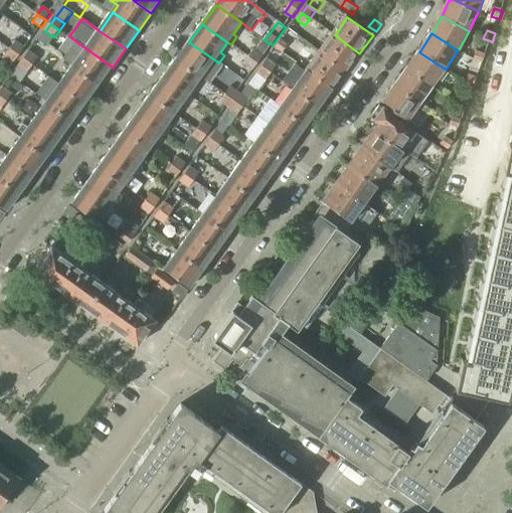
[(335,35),(322,52),(347,70),(359,53),(335,35)]
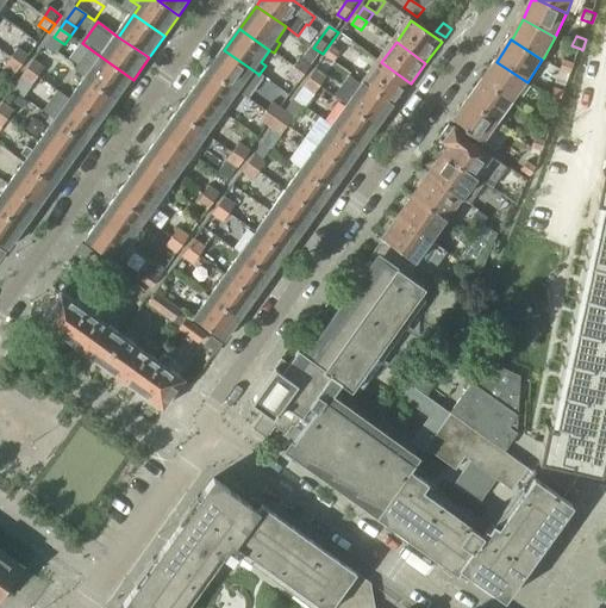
[(301,60),(295,68),(307,76),(323,54),(313,48),(304,61),(301,60)]
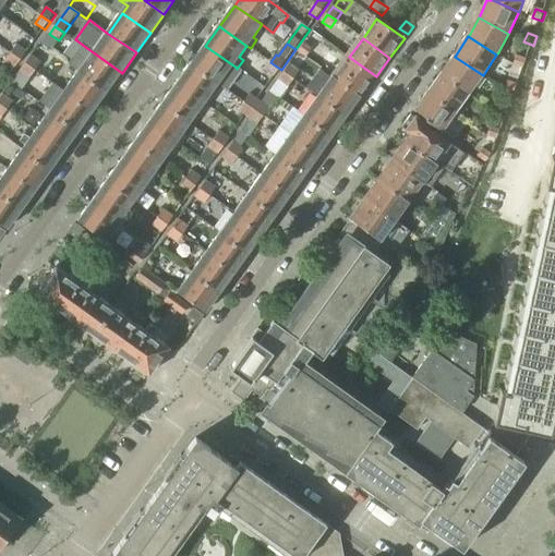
[(17,46),(12,53),(23,61),(28,53),(17,46)]
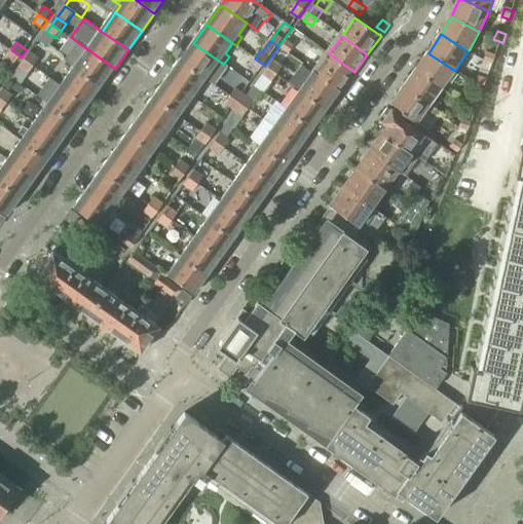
[(75,68),(75,69),(102,87),(115,69),(79,43),(66,62),(75,68)]
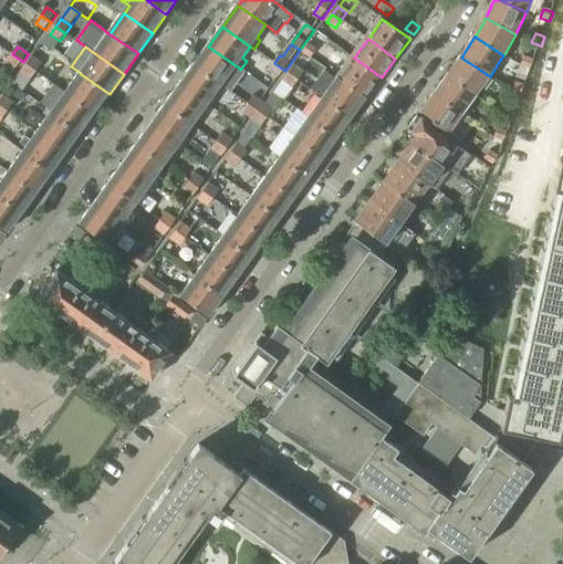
[(208,47),(195,66),(222,85),(231,73),(235,76),(240,69),(208,47)]
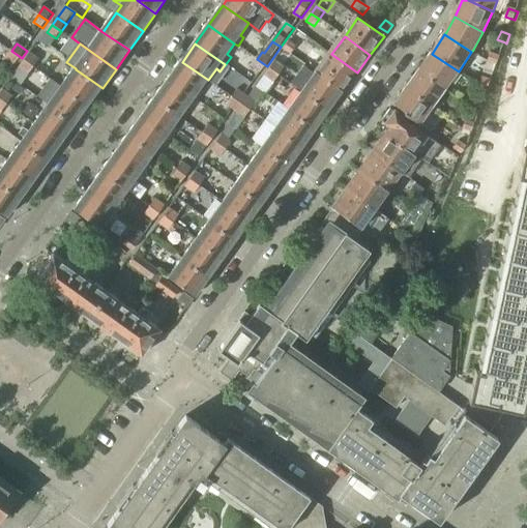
[(297,49),(290,44),(285,51),(291,56),(297,49)]
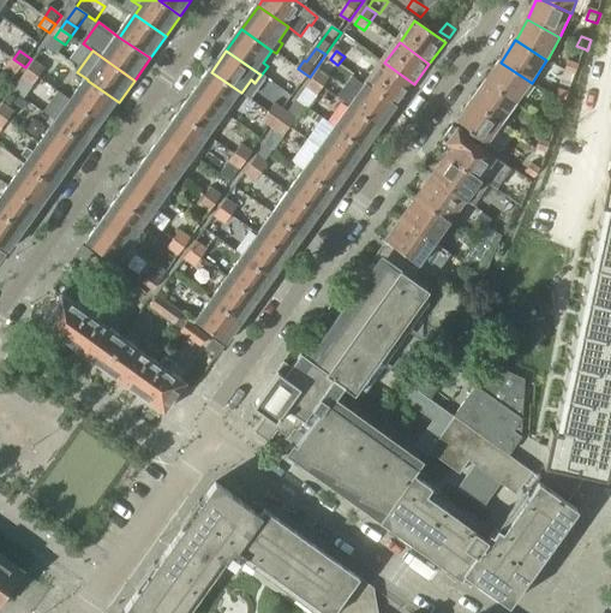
[(25,67),(13,59),(7,67),(19,76),(25,67)]
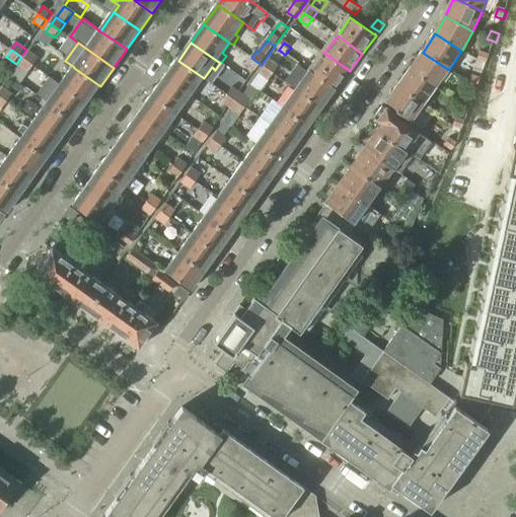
[(30,53),(25,60),(34,67),(40,60),(30,53)]
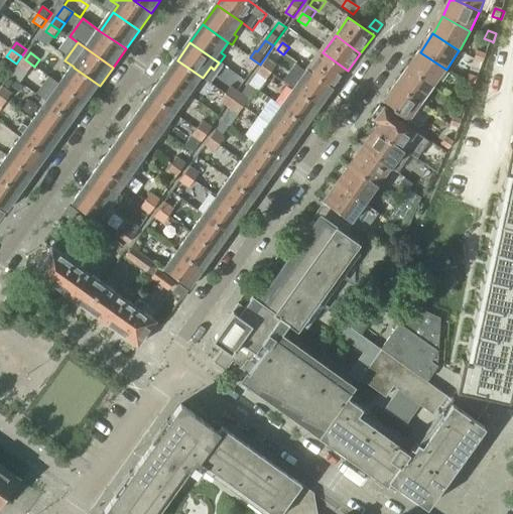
[(323,52),(308,73),(335,90),(348,71),(323,52)]
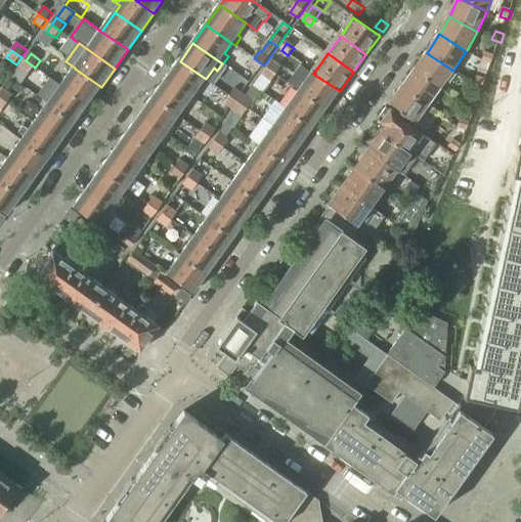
[(420,64),(417,69),(441,88),(453,71),(427,53),(420,64)]
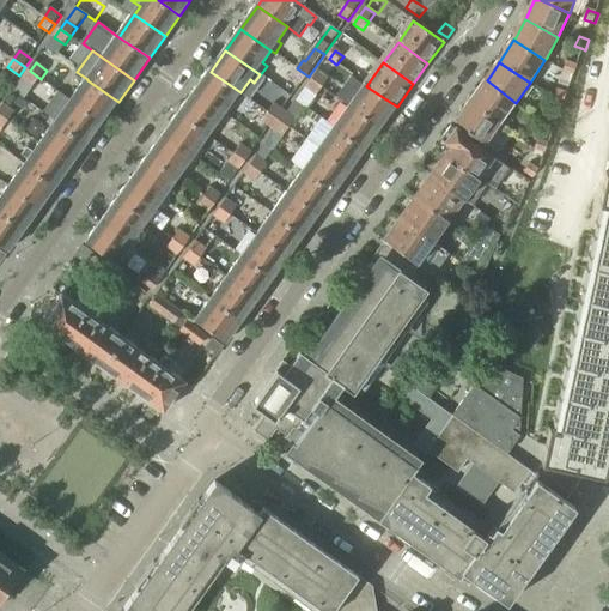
[(565,72),(576,76),(579,66),(568,62),(565,72)]
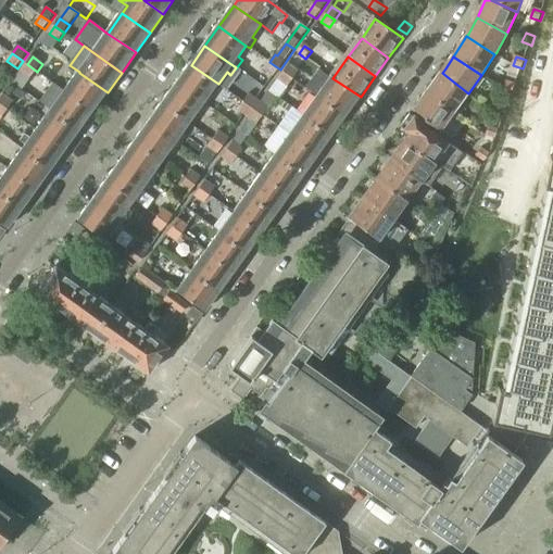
[(280,70),(269,62),(264,70),(275,77),(280,70)]
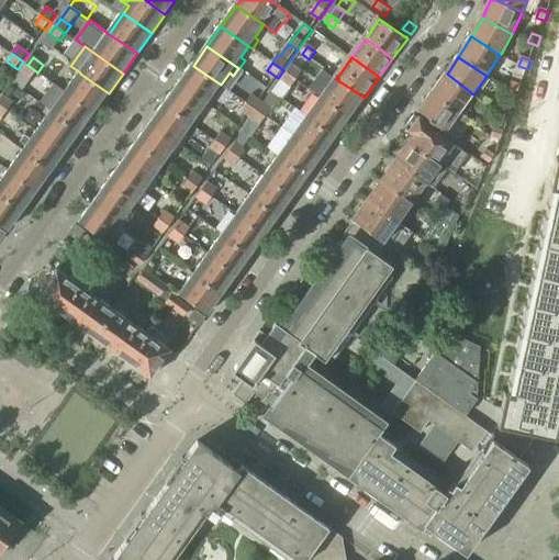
[(28,65),(22,73),(21,73),(18,79),(13,85),(23,92),(31,84),(33,80),(32,80),(37,73),(28,65)]
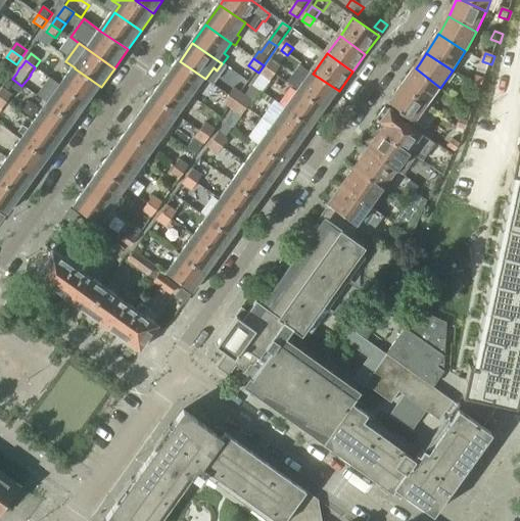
[(167,79),(195,100),(201,92),(198,89),(205,79),(180,61),(167,79)]
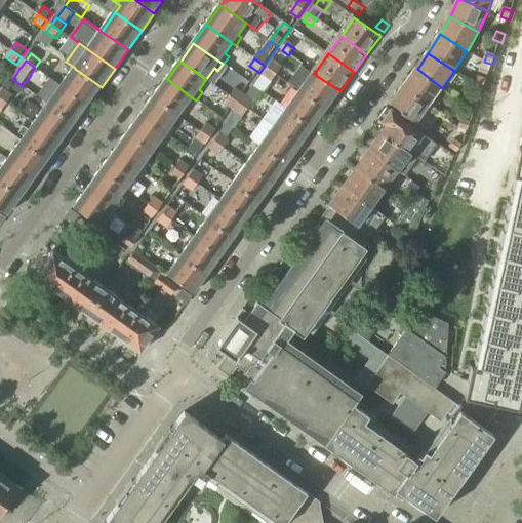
[(273,62),(268,69),(277,76),(283,69),(273,62)]
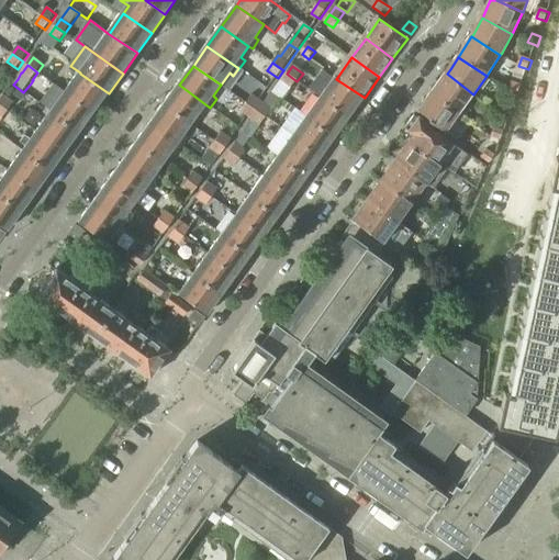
[(80,74),(66,92),(94,112),(109,93),(80,74)]
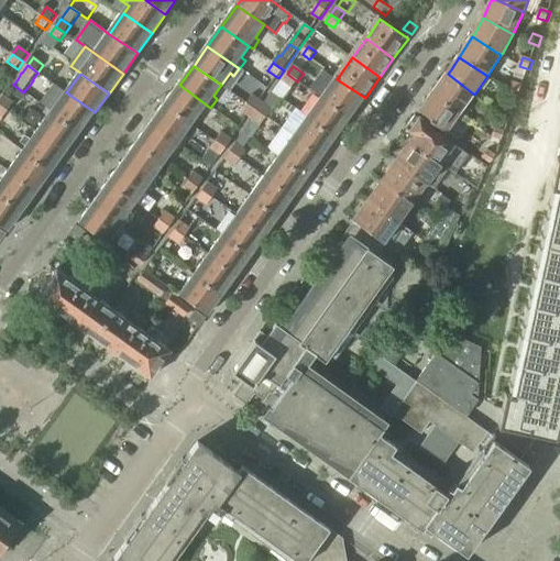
[(287,74),(282,81),(293,88),(297,81),(287,74)]
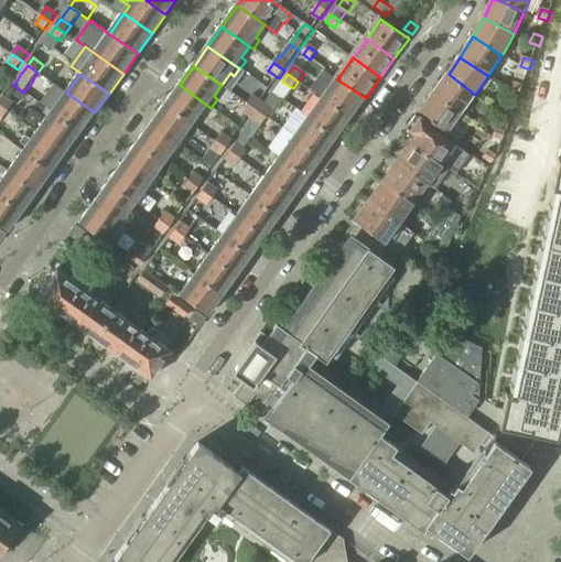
[(449,74),(434,93),(462,114),(475,95),(449,74)]
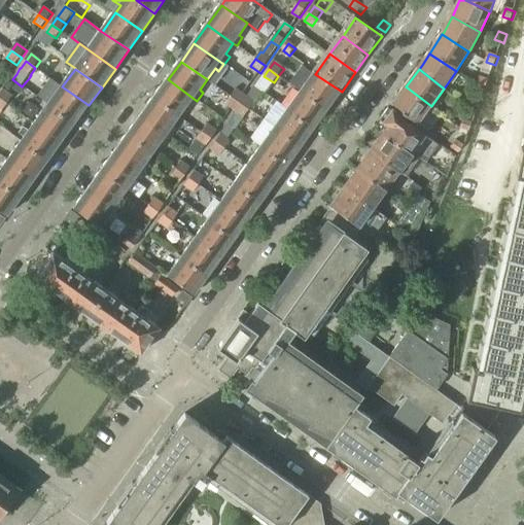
[(302,94),(327,112),(342,92),(315,74),(314,75),(302,93),(302,94)]
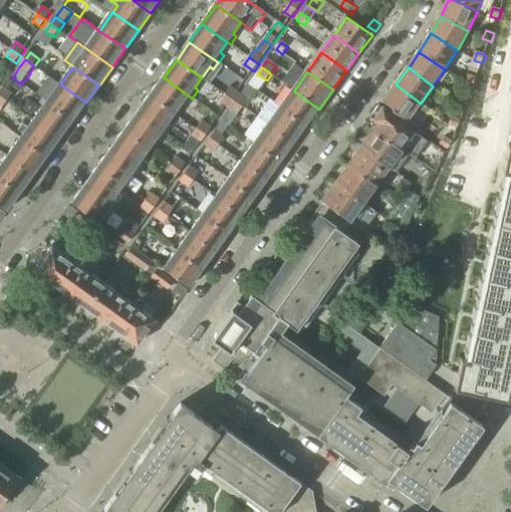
[(466,83),(474,87),(477,78),(468,75),(466,83)]
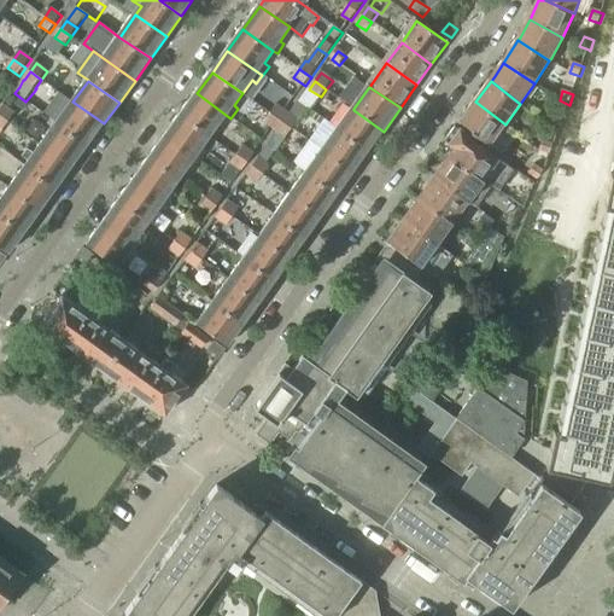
[(197,93),(181,115),(211,137),(221,123),(224,127),(231,118),(197,93)]
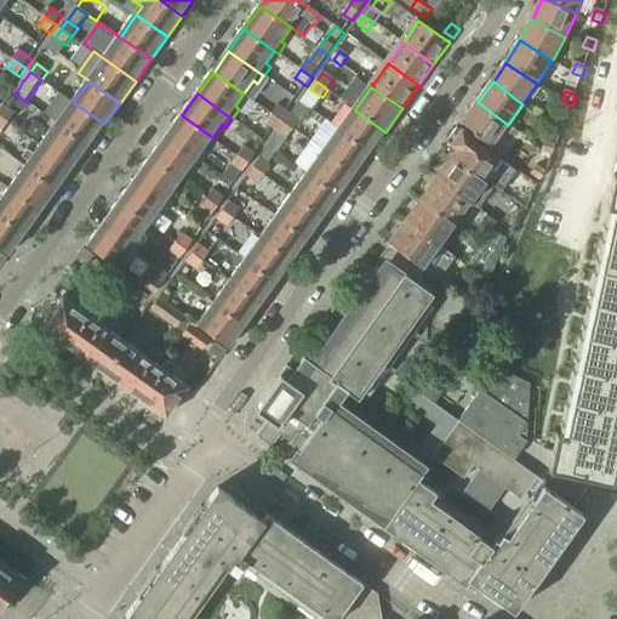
[(73,102),(57,124),(90,146),(104,124),(73,102)]
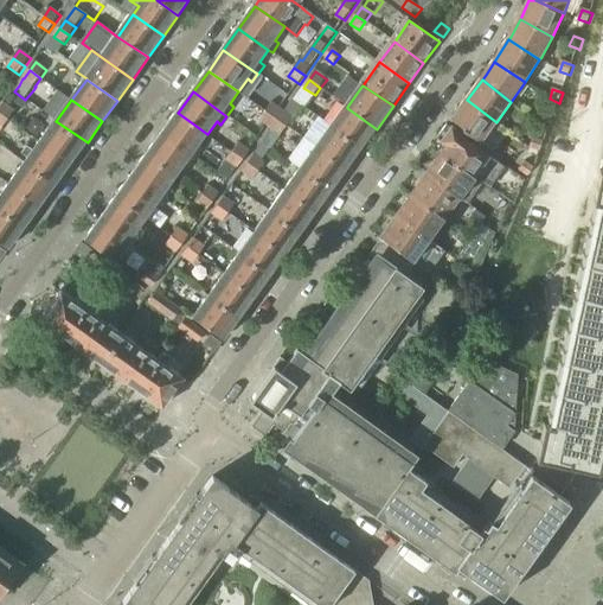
[(455,123),(453,128),(479,147),(483,151),(486,147),(492,140),(487,137),(496,122),(467,100),(453,121),(455,123)]
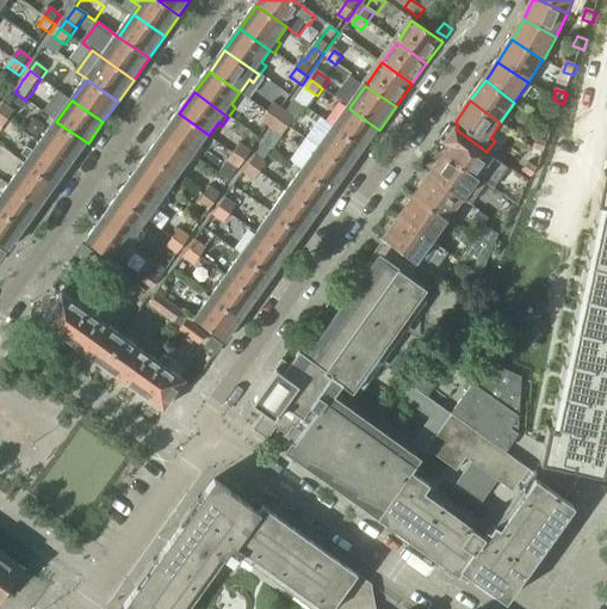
[(6,103),(0,110),(0,112),(10,121),(17,111),(6,104),(6,103)]
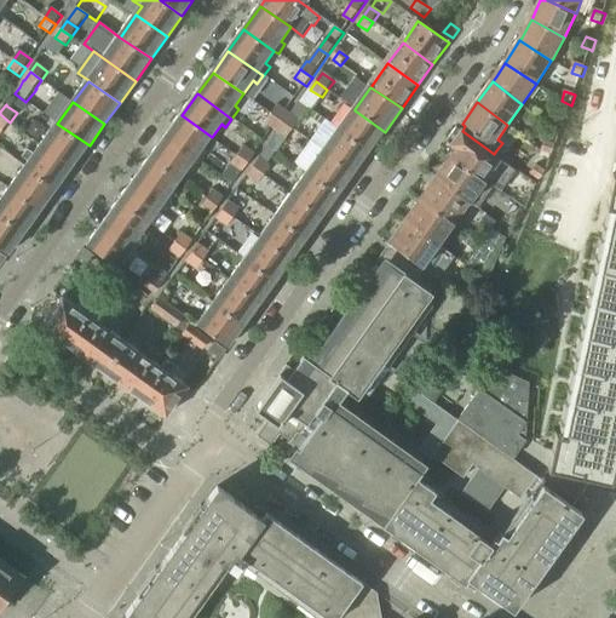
[(278,107),(272,115),(286,125),(292,116),(278,107)]
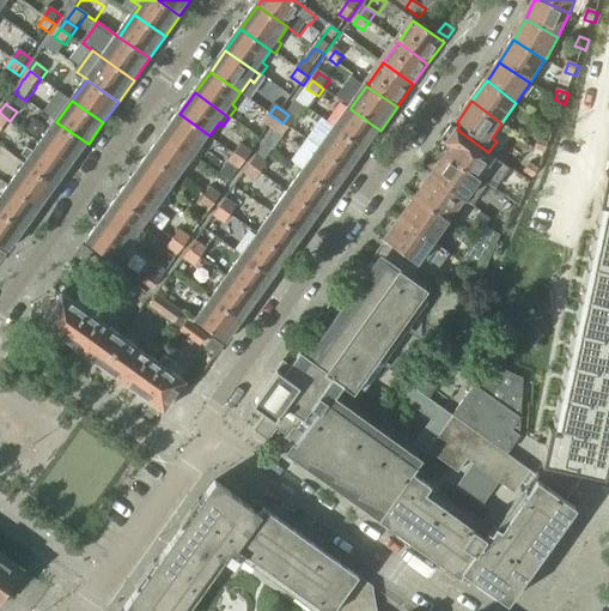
[(351,109),(335,129),(365,151),(381,131),(351,109)]
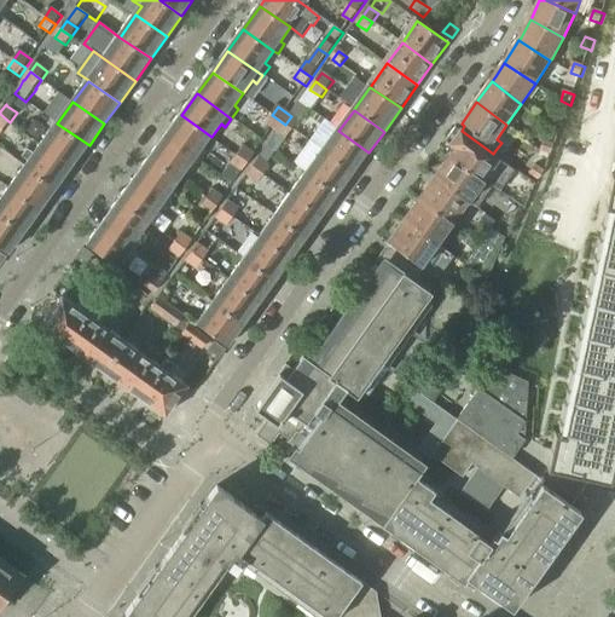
[(0,128),(4,131),(10,122),(0,114),(0,128)]
